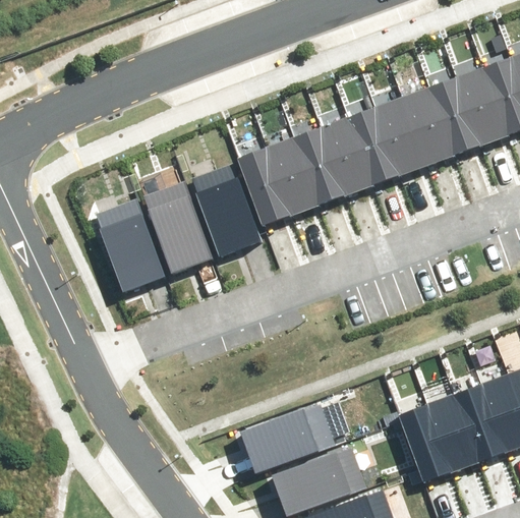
[(519,131),(519,85),(512,63),(485,72),(509,135),(519,131)]
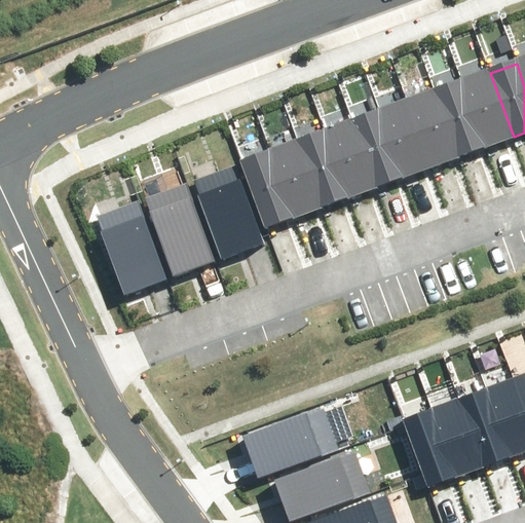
[(514,137),(490,73),(463,82),(486,146),(514,137)]
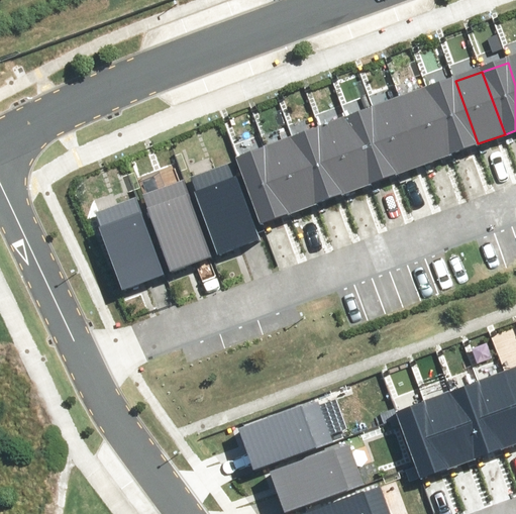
[(478,143),(455,81),(429,90),(451,153),(478,143)]
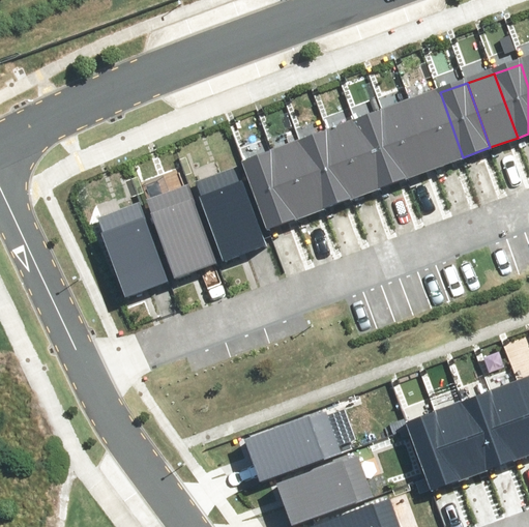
[(463,157),(440,92),(413,101),(436,167),(463,157)]
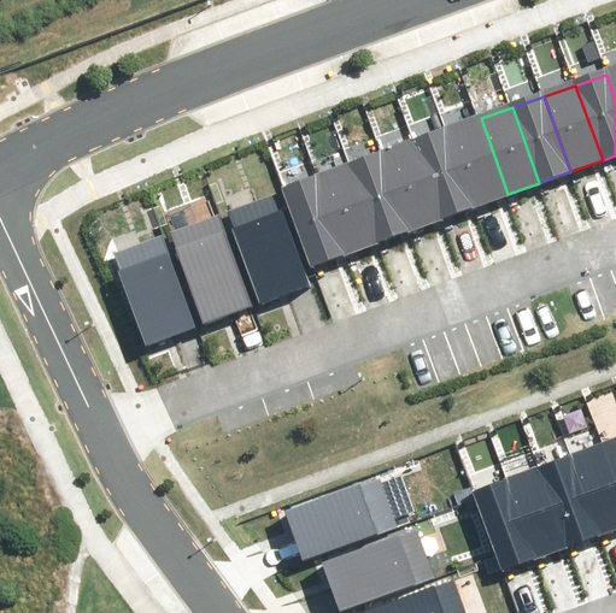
[(508,194),(481,118),(450,130),(476,205),(508,194)]
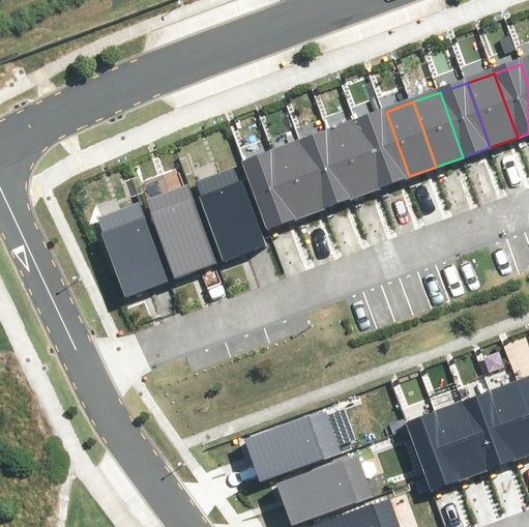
[(409,176),(386,112),(359,121),(382,185),(409,176)]
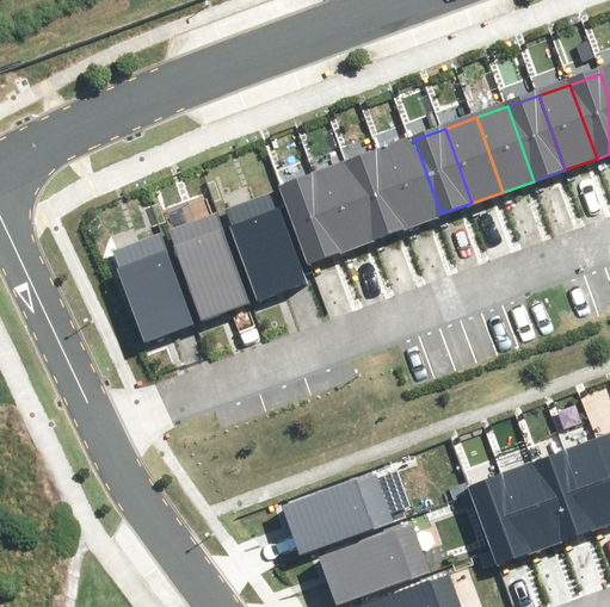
[(441,214),(414,140),(383,150),(410,224),(441,214)]
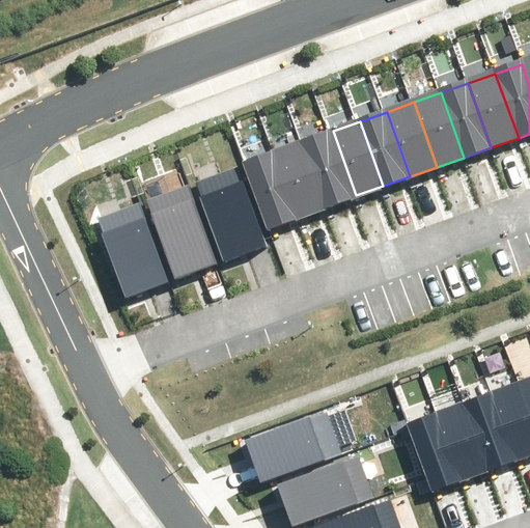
[(356,195),(333,131),(306,140),(329,205),(356,195)]
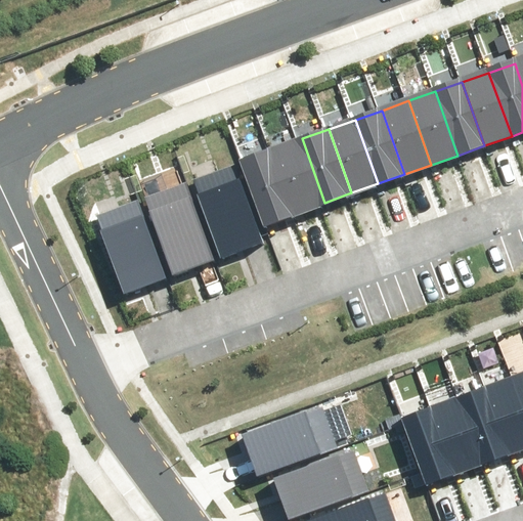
[(324,203),(302,138),(275,147),(298,212),(324,203)]
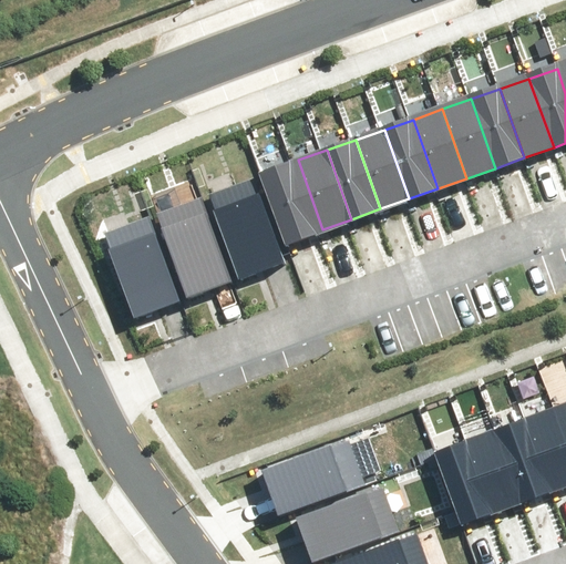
[(322,229),(298,160),(269,171),(294,239),(322,229)]
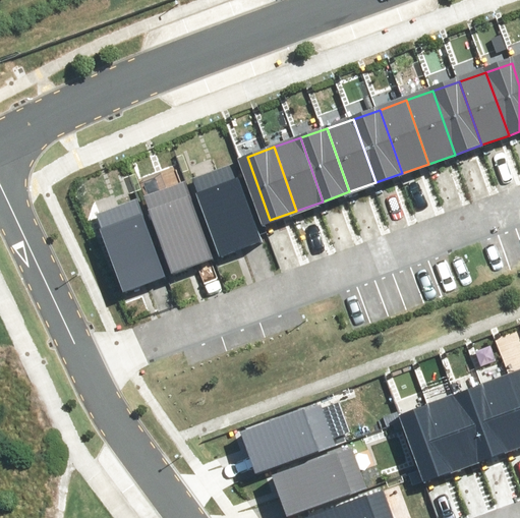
[(214,259),(256,242),(229,169),(186,185),(214,259)]
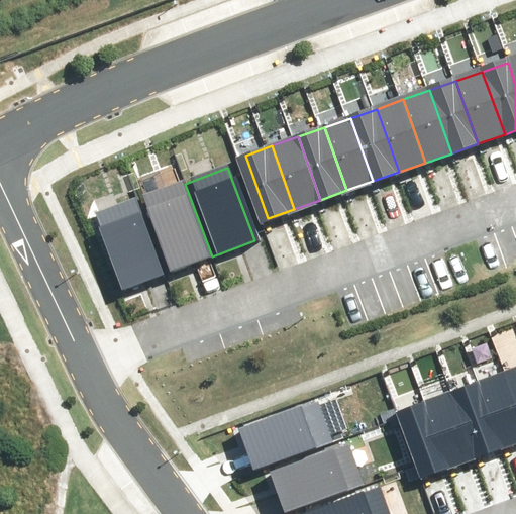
[(170,272),(212,257),(185,184),(142,200),(170,272)]
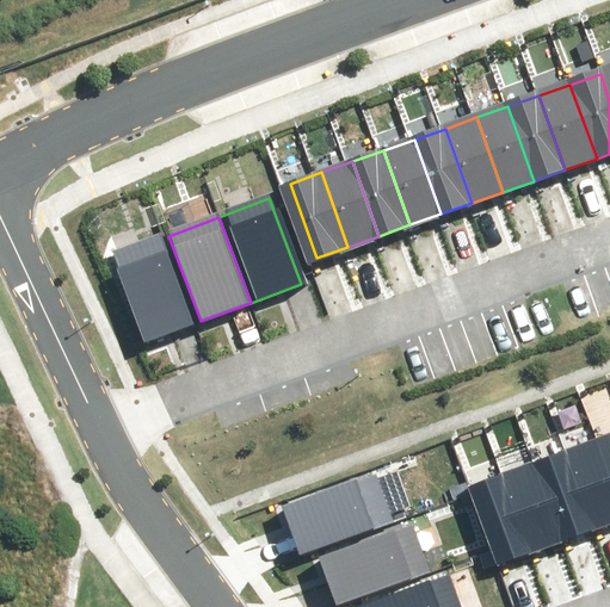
[(149,340),(201,321),(168,236),(117,254),(149,340)]
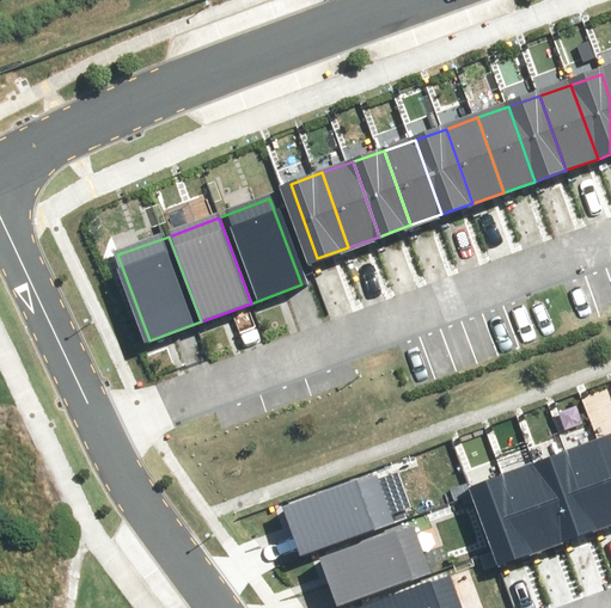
[(610,434),(598,440),(610,474),(610,434)]
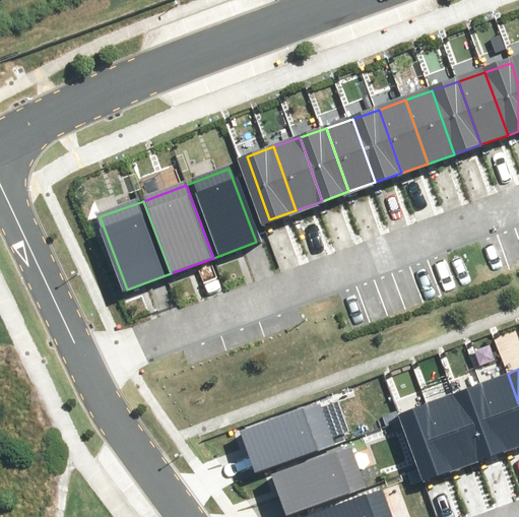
[(518,403),(508,374),(480,383),(506,451),(518,446),(518,403)]
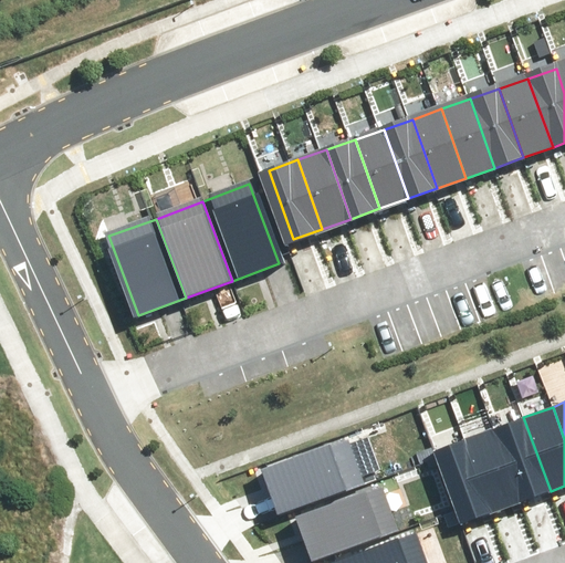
[(523,417),(494,428),(521,502),(551,491),(523,417)]
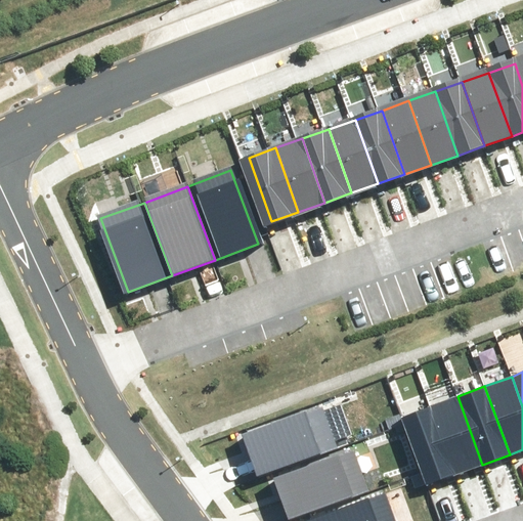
[(458,396),(430,406),(455,474),(482,465),(458,396)]
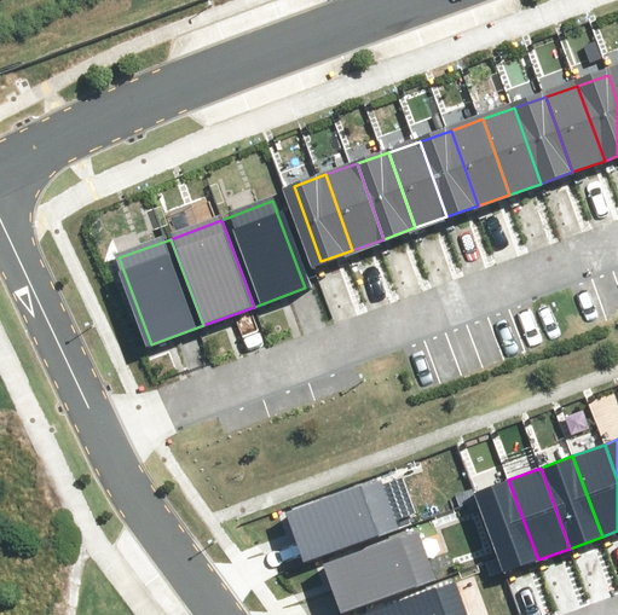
[(306,562),(397,526),(379,480),(288,516),(306,562)]
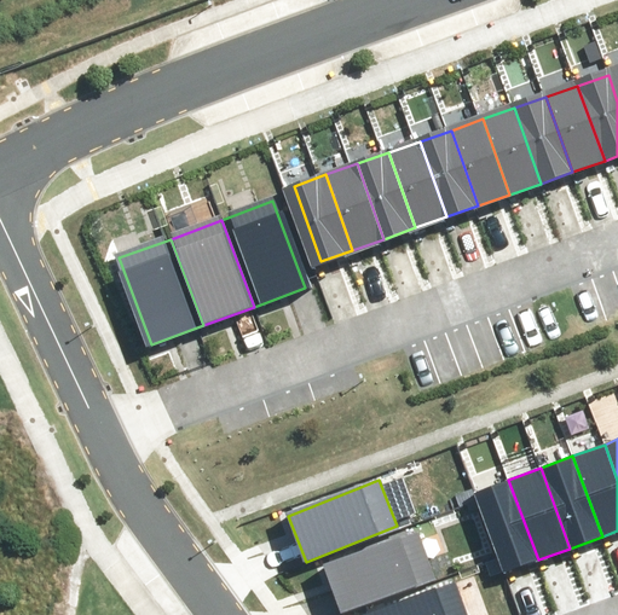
[(508,480),(475,492),(506,572),(538,560),(508,480)]
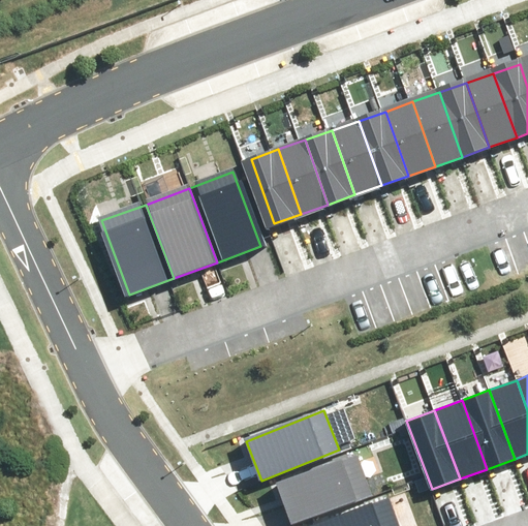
[(277,484),(291,523),(372,494),(358,455),(277,484)]
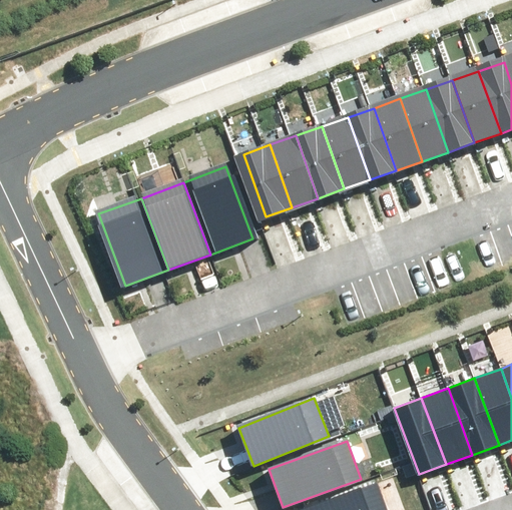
[(386,509),(376,482),(305,509),(386,509)]
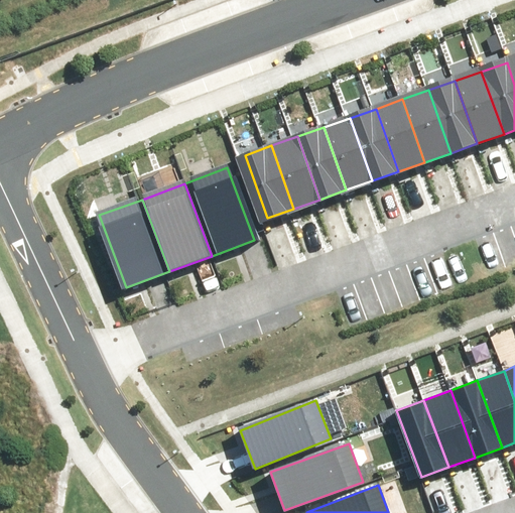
All buildings are outlined.
